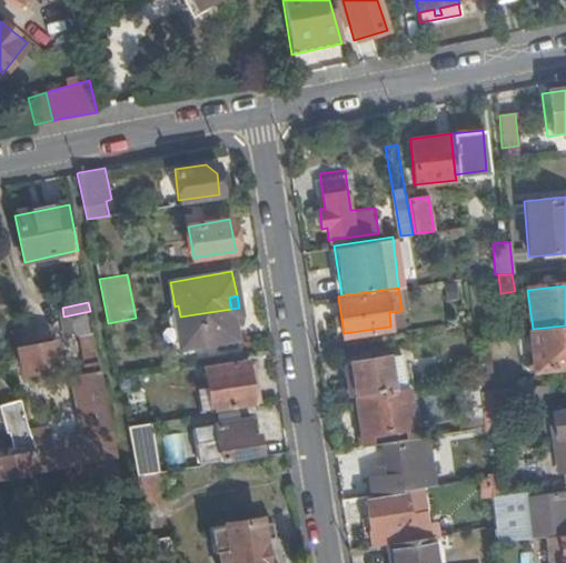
[(186,347),(237,338),(232,314),(231,309),(180,317),(186,347)]
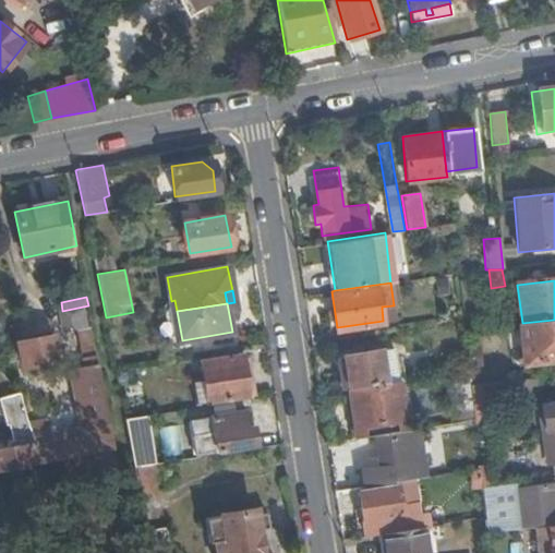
[(62,311),(67,327),(92,322),(88,305),(62,311)]
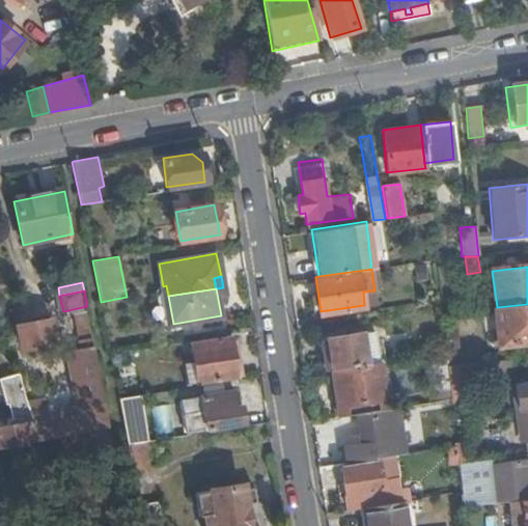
[(377,303),(374,291),(363,292),(364,305),(377,303)]
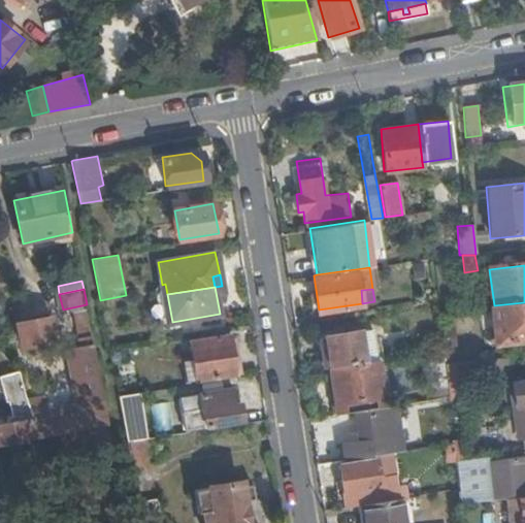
[(499,345),(524,341),(524,302),(494,305),(499,345)]
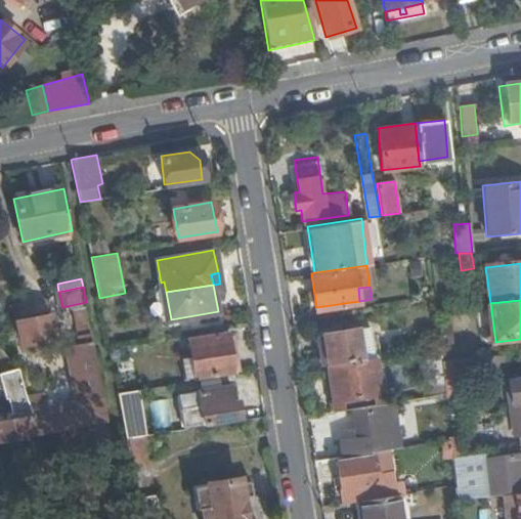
[(64,404),(66,409),(36,415),(40,433),(109,421),(87,308),(76,311),(83,345),(64,348),(75,402),(64,404)]
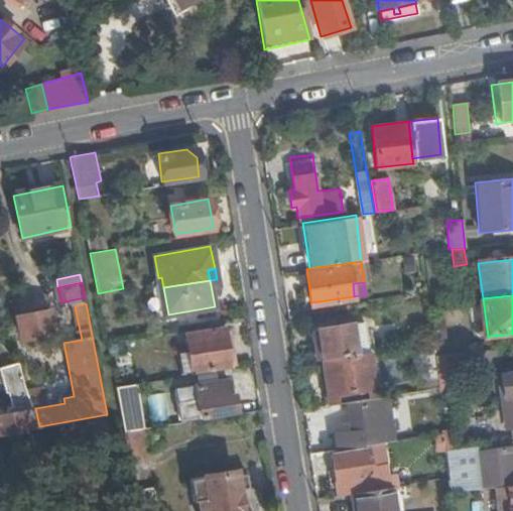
[(49,312),(17,318),(21,341),(53,335),(49,312)]
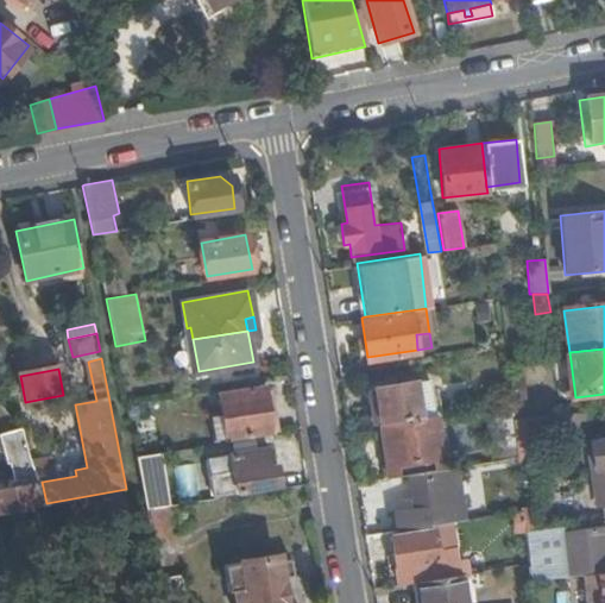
[(525,375),(508,377),(510,403),(512,419),(530,416),(525,375)]
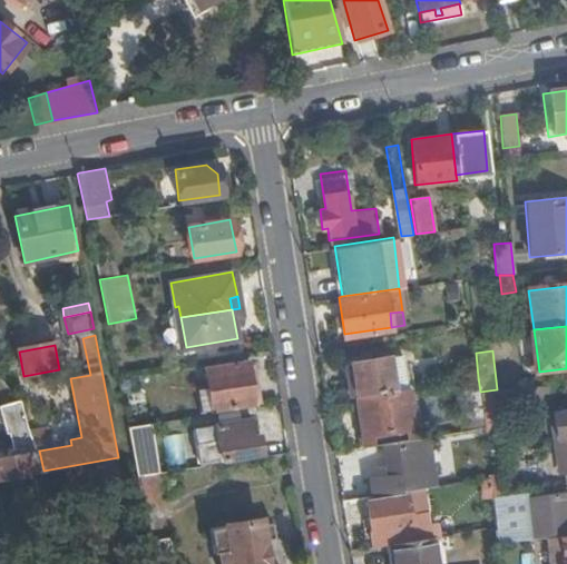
[(400,356),(343,365),(348,396),(355,395),(406,387),(400,356)]
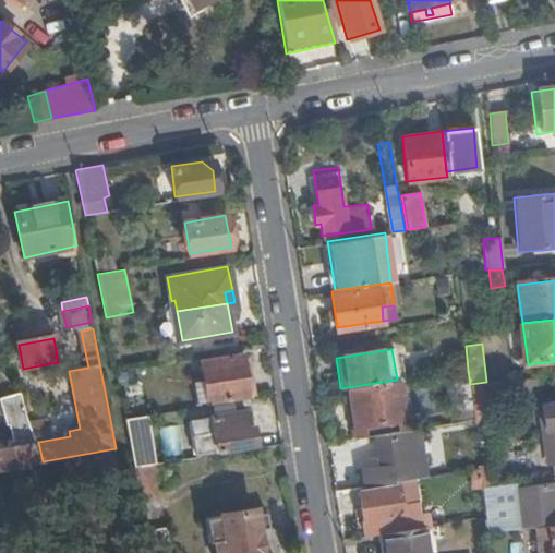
[(205,383),(193,385),(197,405),(249,396),(242,356),(202,362),(205,383)]
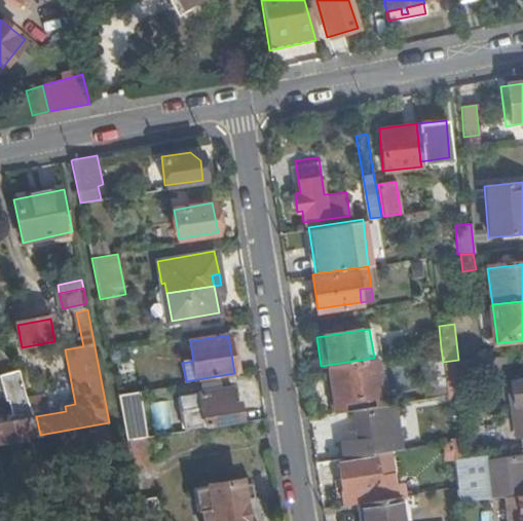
[(441,348),(421,351),(427,400),(447,397),(444,374),(443,362),(441,348)]
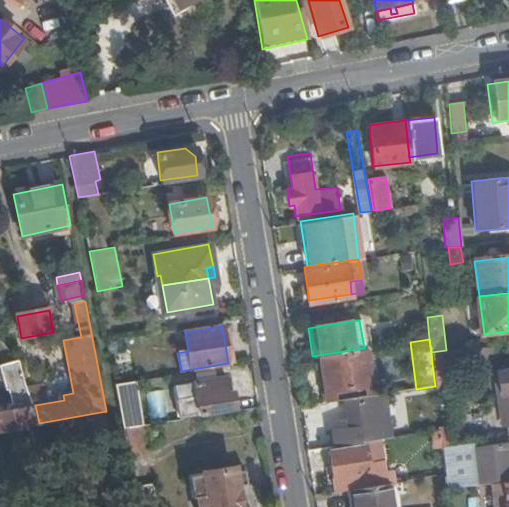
[(324,389),(370,381),(366,348),(364,348),(319,355),(324,389)]
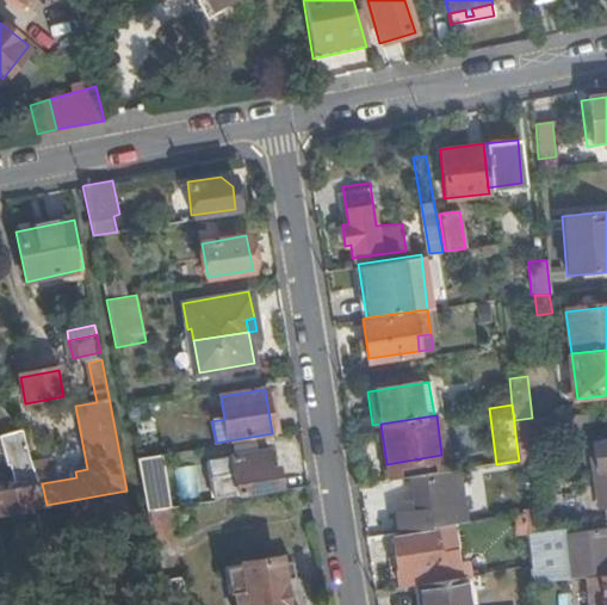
[(0,483),(0,512),(47,505),(42,483),(39,470),(33,462),(30,455),(22,433),(19,430),(0,434),(14,488),(8,488),(5,483),(0,483)]
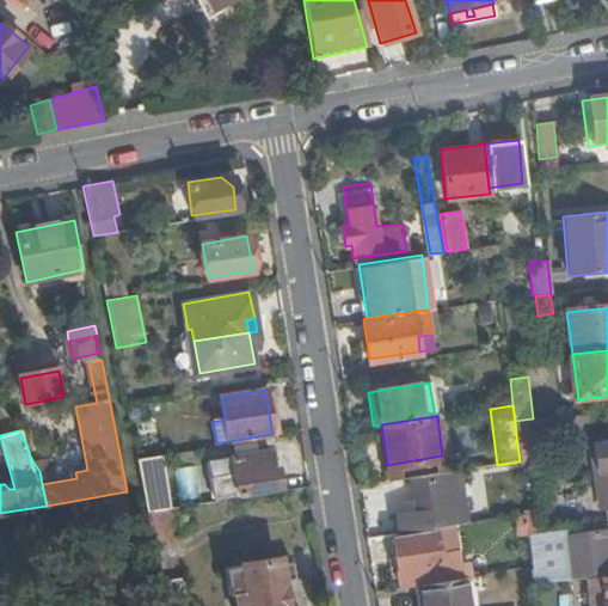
[(599,472),(602,509),(607,508),(607,442),(591,444),(594,472),(599,472)]
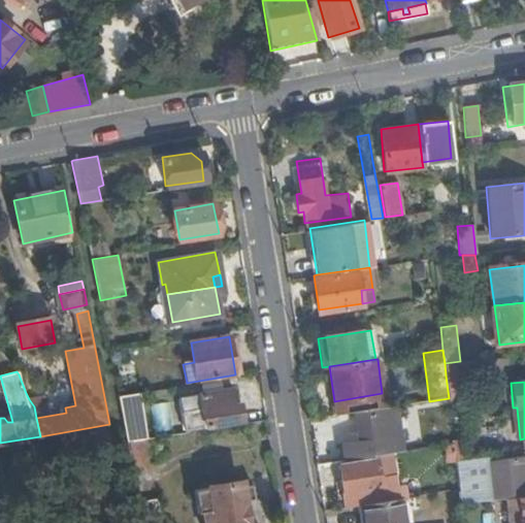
[(231,388),(182,396),(187,429),(241,420),(239,402),(234,403),(231,388)]
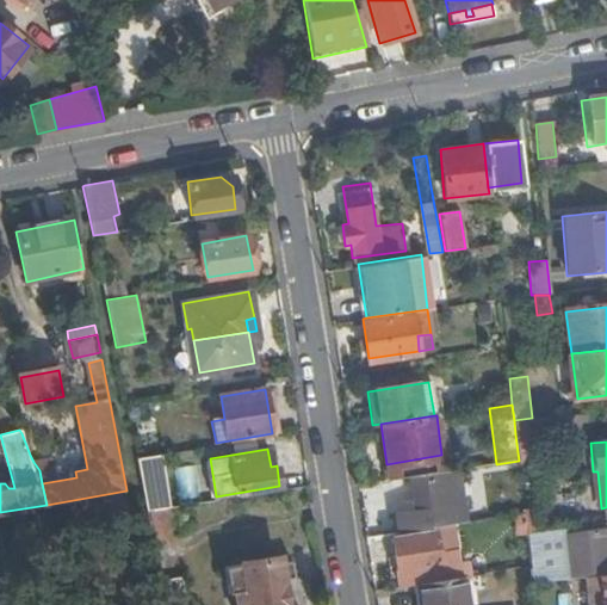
[(141,458),(138,460),(148,510),(152,510),(163,507),(171,507),(160,456),(141,458)]
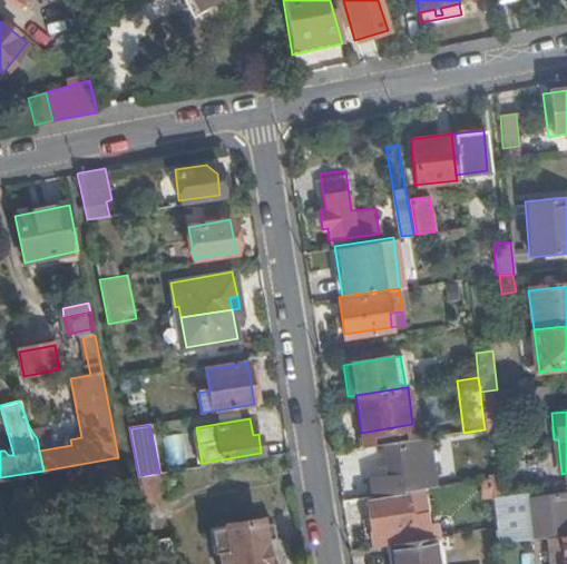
[(49,426),(31,431),(37,438),(50,435),(49,426)]
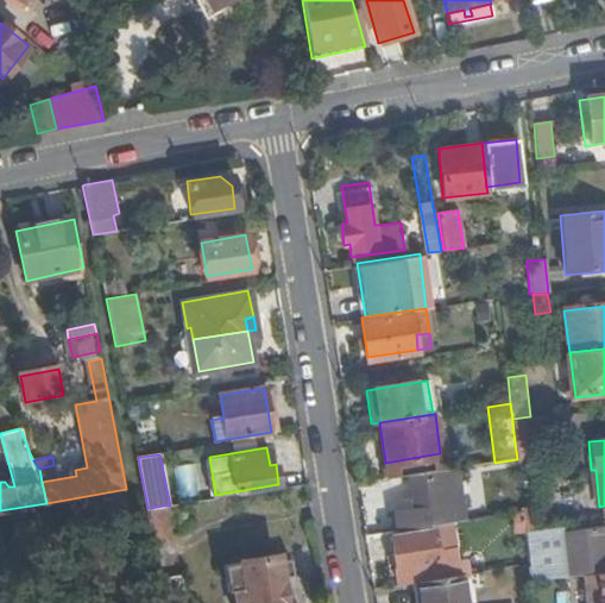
[(413,510),(394,513),(395,528),(432,522),(447,521),(462,519),(454,468),(408,473),(413,510)]
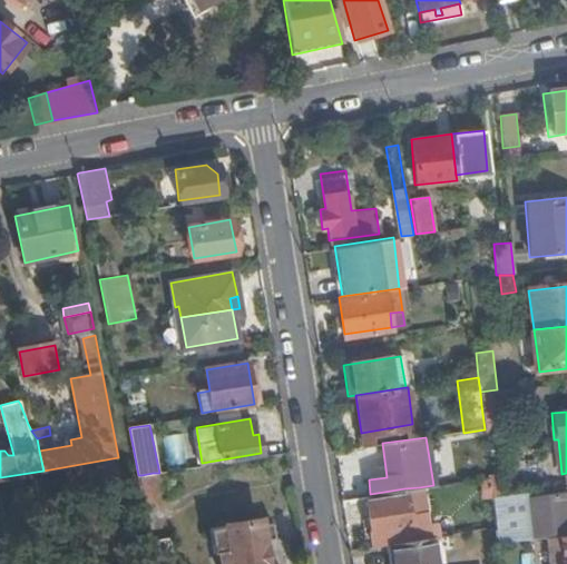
[(142,475),(138,475),(144,502),(158,498),(153,473),(142,475)]
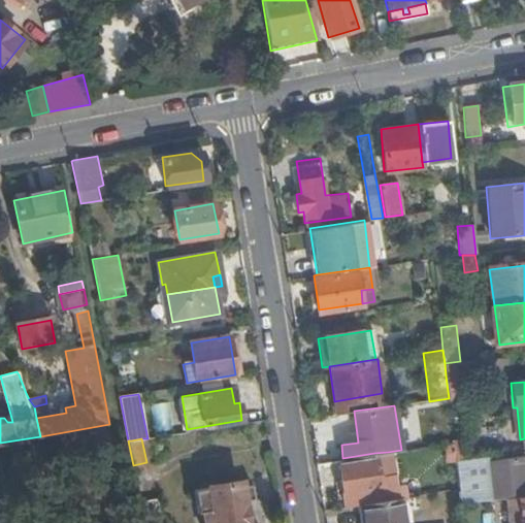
[(375,457),(338,462),(346,504),(356,503),(363,502),(400,497),(398,485),(392,485),(388,452),(374,453),(375,457)]
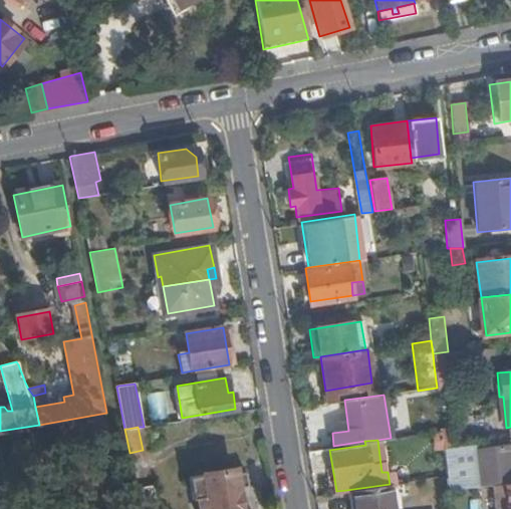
[(456,448),(445,448),(447,476),(450,490),(465,488),(465,486),(510,480),(510,447),(476,450),(477,465),(459,467),(456,448)]
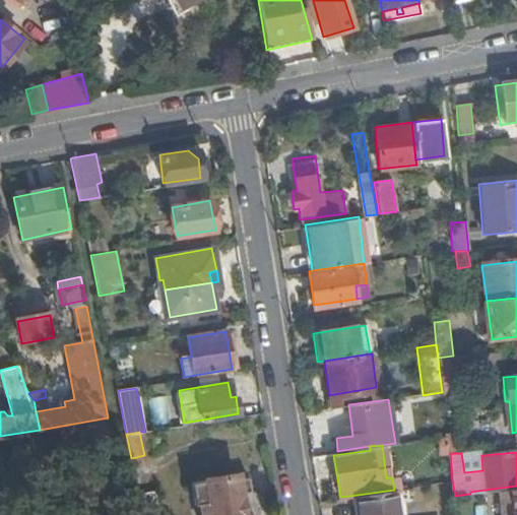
[(0,504),(15,502),(8,480),(4,466),(0,467),(0,504)]
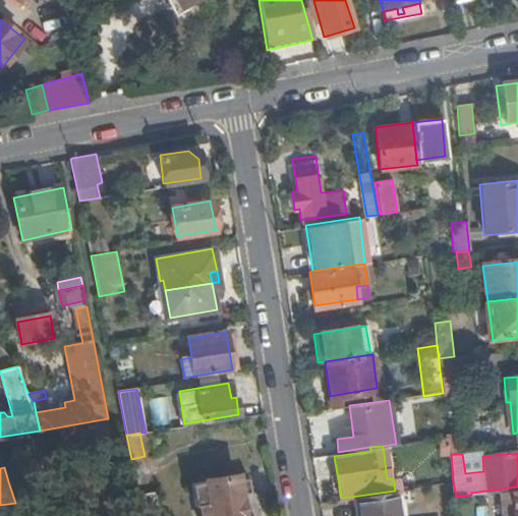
[(241,481),(239,477),(210,482),(214,502),(202,504),(204,515),(263,515),(259,493),(253,494),(250,480),(241,481)]
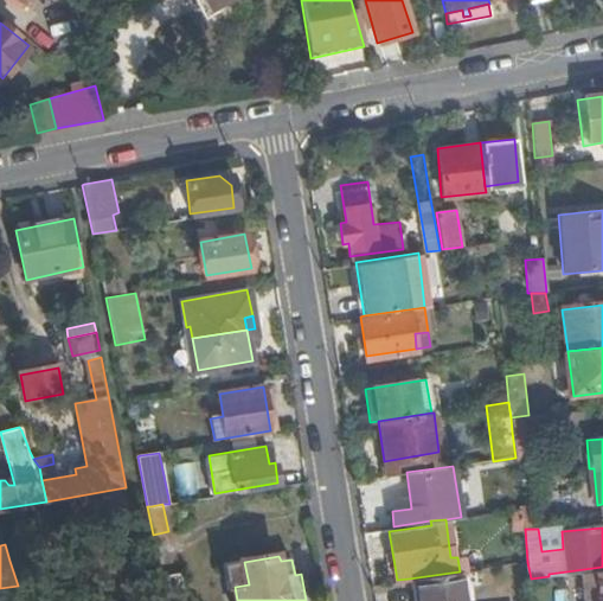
[(244,562),(230,563),(235,587),(249,584),(244,562)]
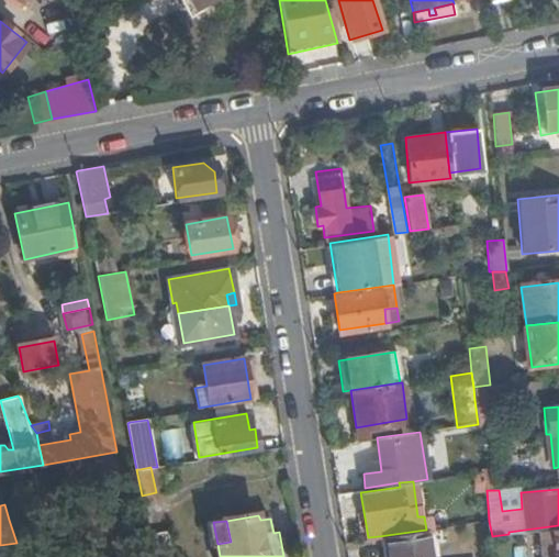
[(429,556),(426,530),(387,535),(389,556),(429,556)]
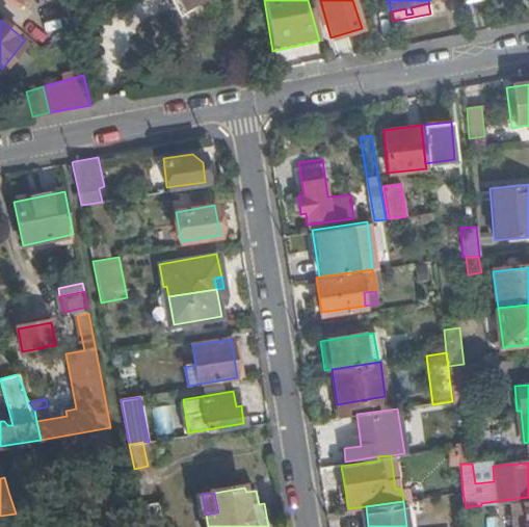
[(163,526),(158,504),(141,507),(144,526),(163,526)]
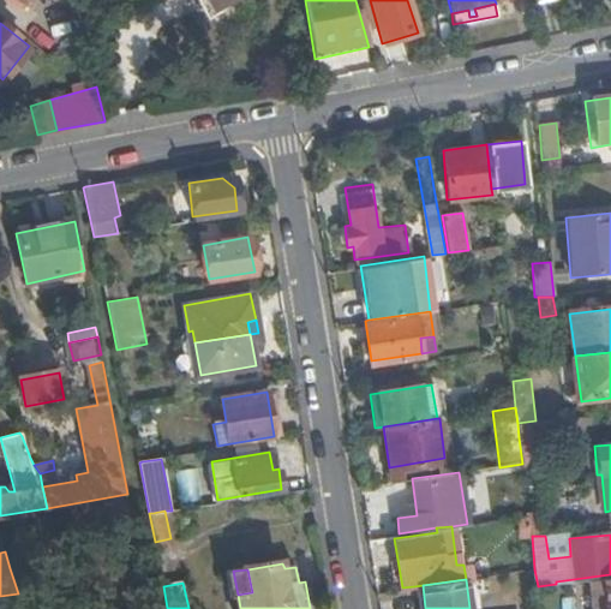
[(425,608),(423,585),(414,586),(417,608),(425,608)]
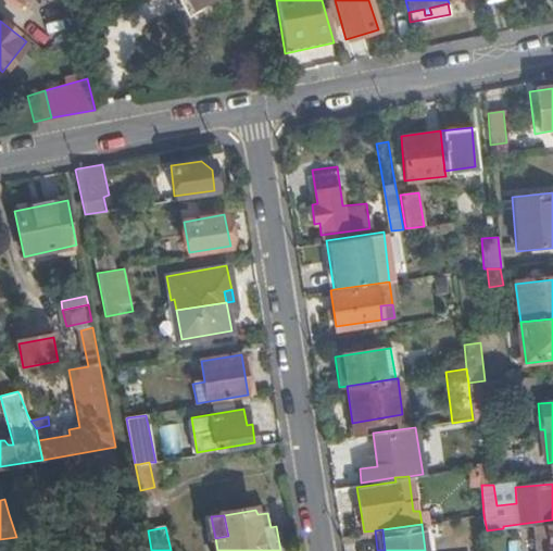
[(552,538),(536,539),(537,550),(552,550),(552,538)]
